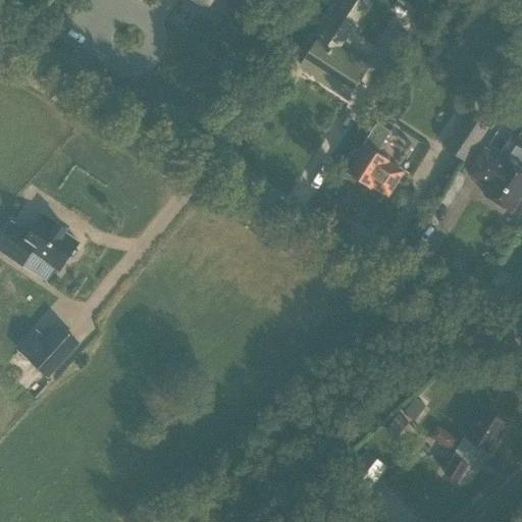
[(356,0),(346,0),(321,37),(301,66),(317,76),(316,79),(348,100),(369,68),(340,49),(367,7),(356,0)]
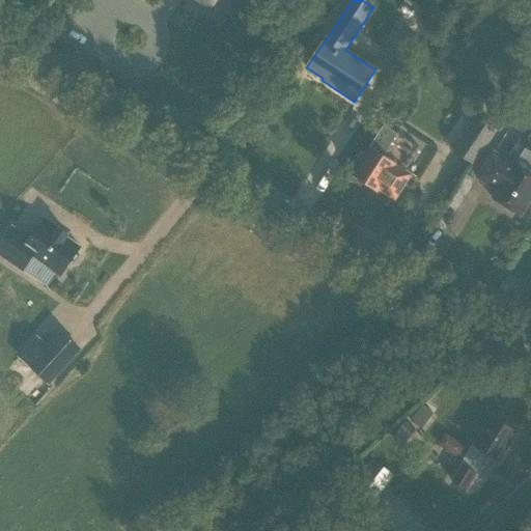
[(403,30),(379,68),(392,77),(417,39),(403,30)]
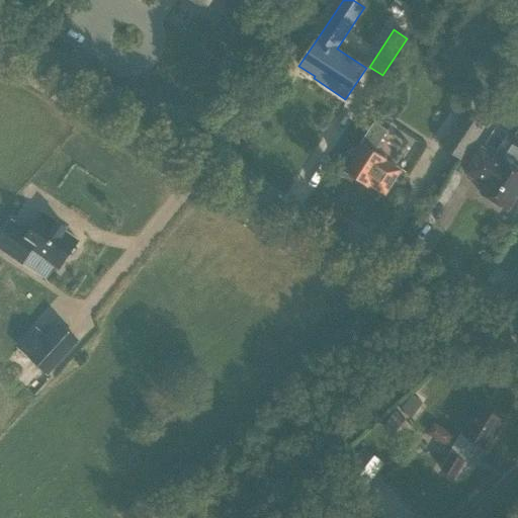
[(444,151),(462,162),(485,127),(466,115),(444,151)]
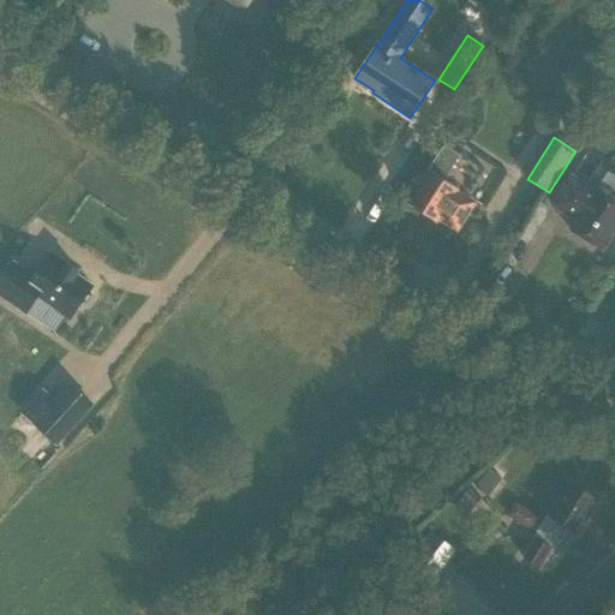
[(476,203),(469,198),(487,172),(445,145),(428,171),(433,173),(423,187),(413,181),(400,202),(411,208),(412,206),(436,221),(439,218),(458,231),(476,203)]
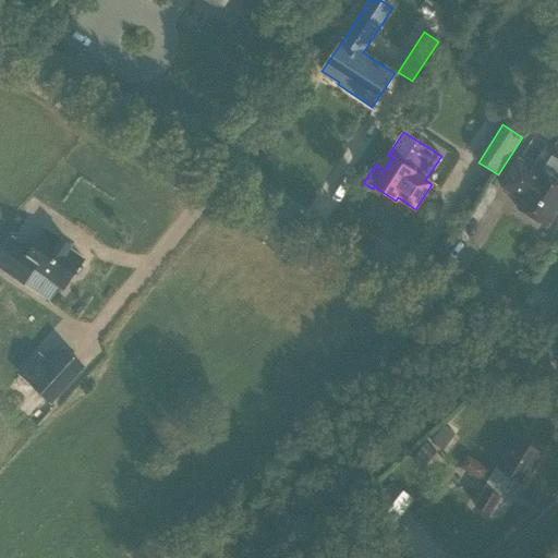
[(501,187),(522,201),(518,209),(547,228),(557,210),(557,181),(542,171),(540,173),(519,160),(501,187)]
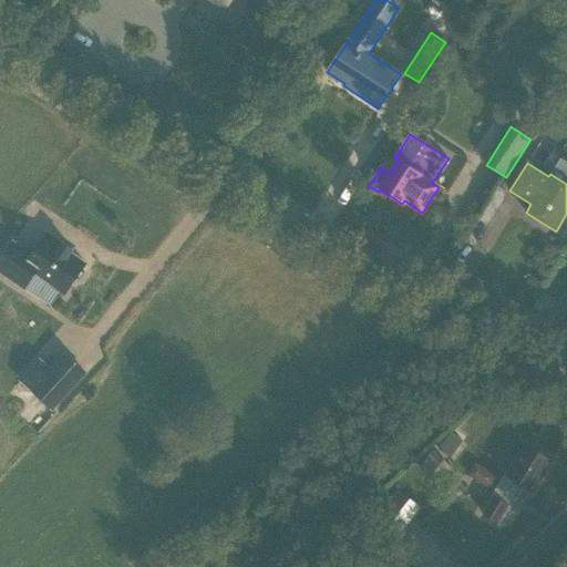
[(64,246),(48,234),(32,256),(13,243),(0,261),(0,271),(24,289),(35,275),(65,295),(75,280),(80,279),(85,272),(83,268),(86,264),(63,248),(64,246)]
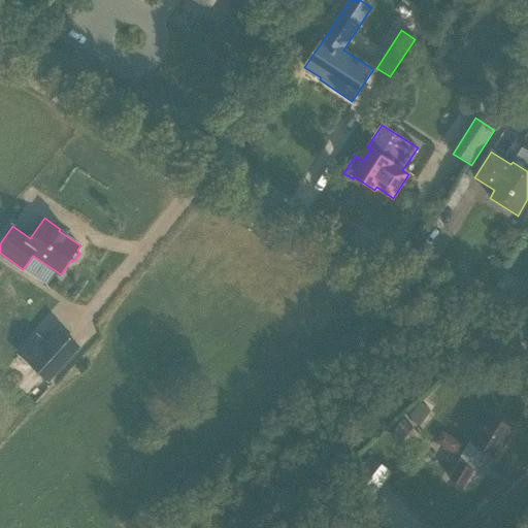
[(47,343),(37,334),(18,356),(50,384),(81,349),(61,329),(47,343)]
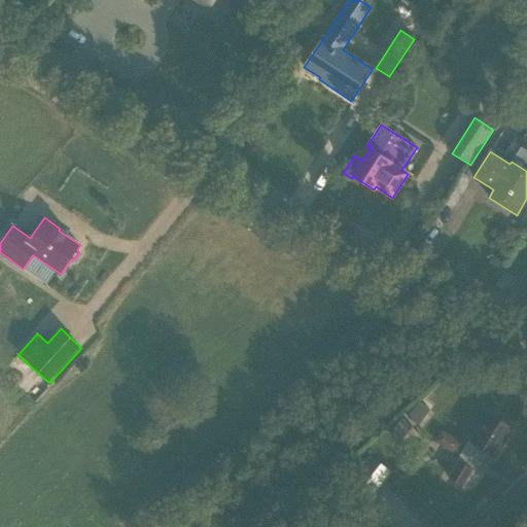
[(512,424),(501,418),(500,420),(490,414),(472,443),(469,442),(457,461),(459,463),(450,479),(462,486),(471,470),(475,472),(487,453),(494,458),(496,455),(499,452),(500,448),(513,428),(511,426),(512,424)]
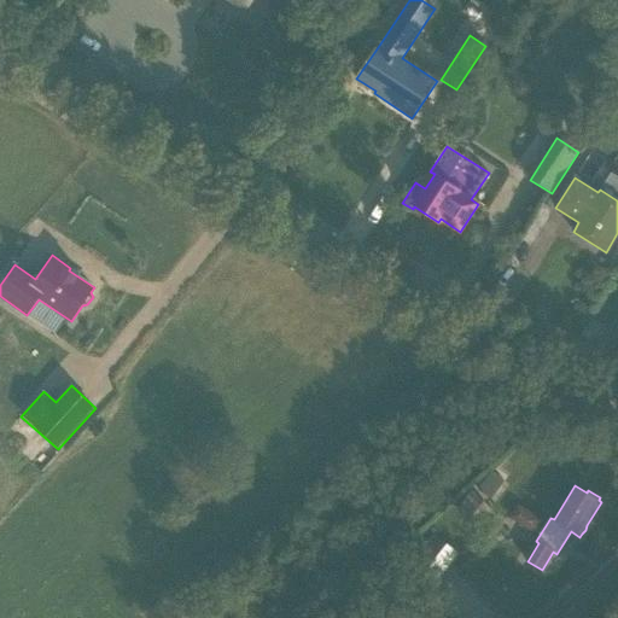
[(459,509),(470,518),(482,501),(471,494),(459,509)]
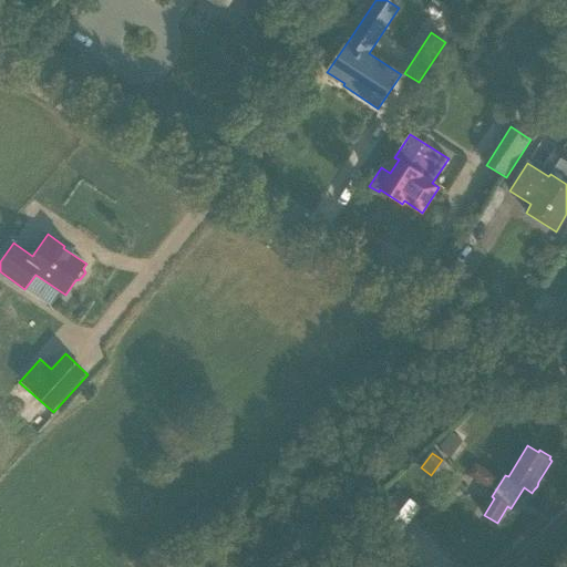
[(360,519),(393,545),(421,509),(399,493),(380,517),(369,509),(360,519)]
